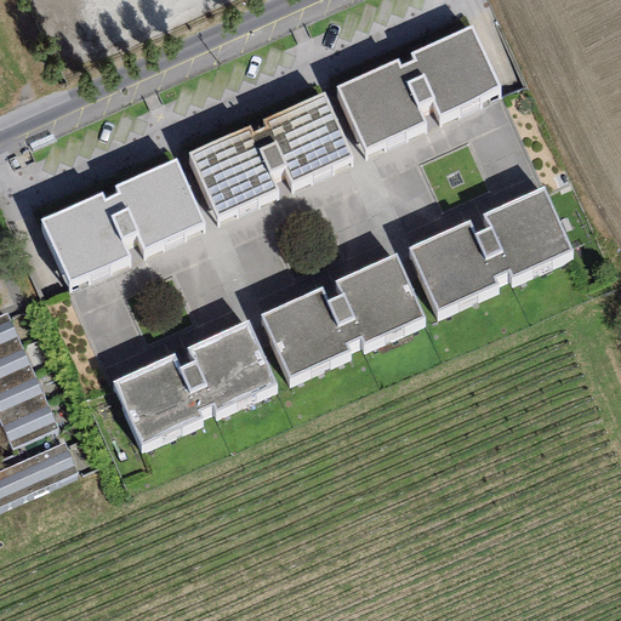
[(398,61),(337,89),(366,151),(425,124),(421,115),(434,109),(438,118),(501,89),(472,26),(410,55),(412,60),(400,66),(398,61)]
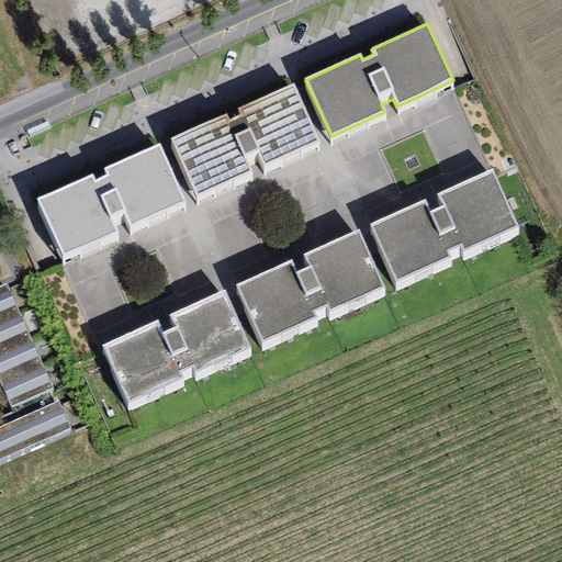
[(226,114),(171,141),(198,197),(251,172),(247,164),(259,158),(262,166),(319,139),(293,83),(237,109),(239,114),(228,120),(226,114)]
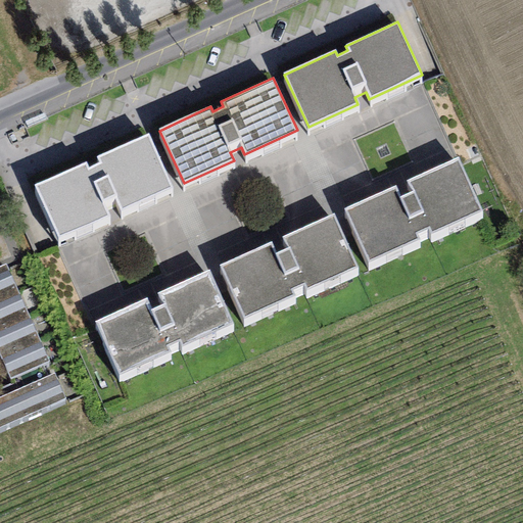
[(85,162),(34,186),(58,239),(107,217),(104,208),(115,203),(119,210),(172,186),(147,134),(95,157),(97,162),(87,168),(85,162)]
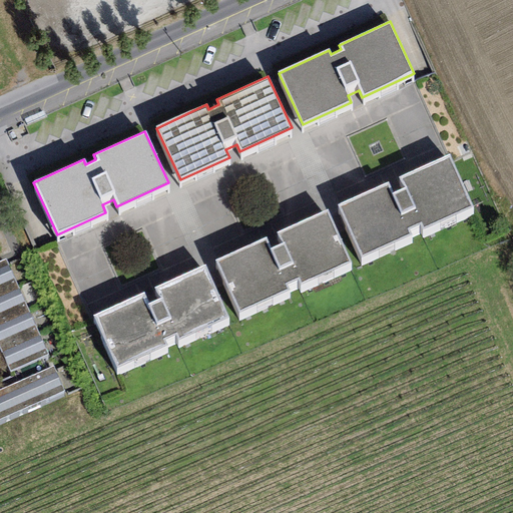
[(388,184),(338,207),(362,260),(411,236),(407,229),(418,224),(421,231),(473,207),(449,155),(398,179),(403,189),(393,194),(388,184)]
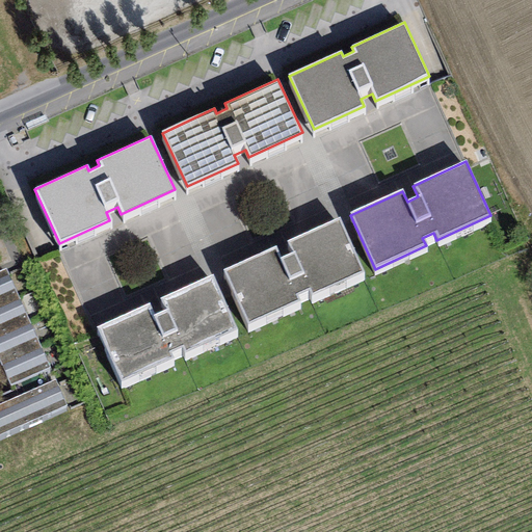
[(275,247),(223,271),(248,325),(299,302),(295,294),(307,289),(310,296),(364,271),(339,218),(286,242),(291,253),(281,258),(275,247)]
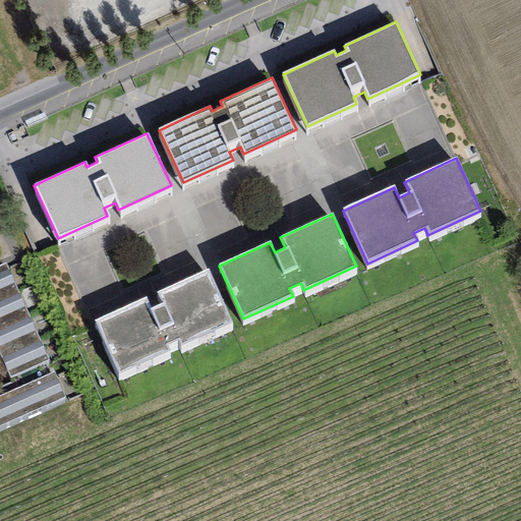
[(5,265),(0,266),(0,301),(18,293),(5,265)]
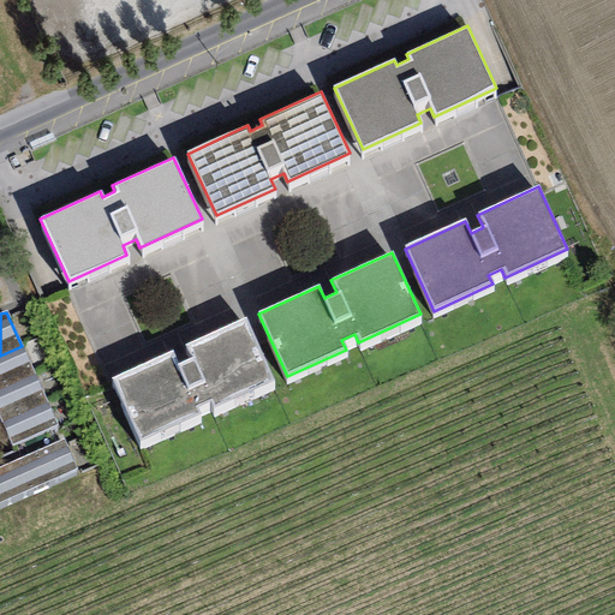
[(173,353),(112,381),(141,443),(199,416),(196,407),(208,401),(213,410),(275,381),(246,320),(185,347),(191,359),(178,365),(173,353)]
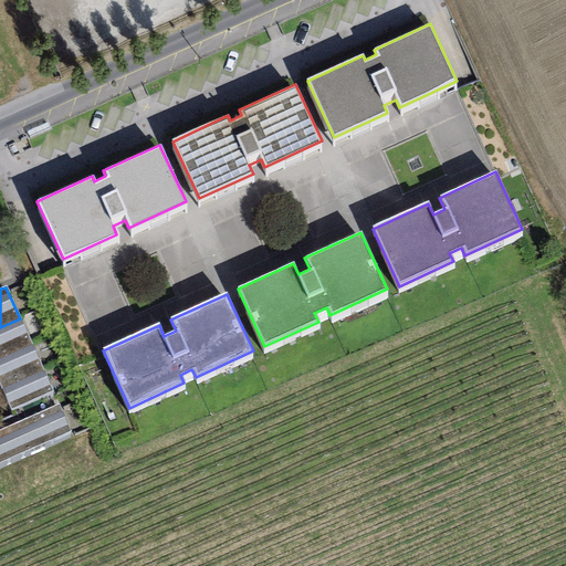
[(0,359),(31,346),(20,318),(0,327),(0,359)]
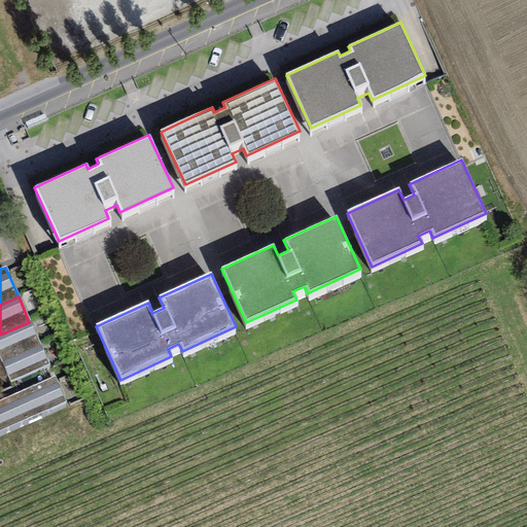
[(40,346),(29,322),(0,335),(0,360),(1,362),(40,346)]
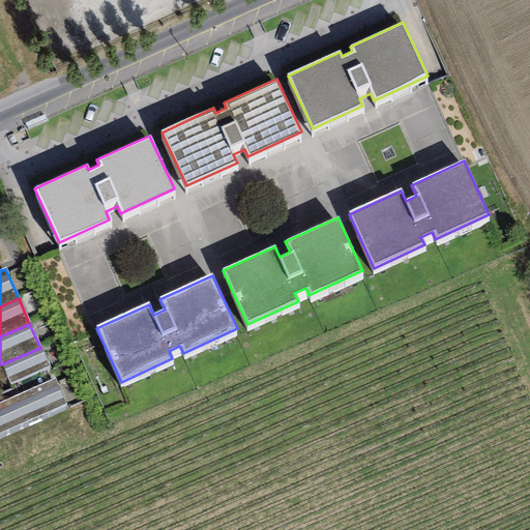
[(50,370),(40,348),(1,364),(10,386),(50,370)]
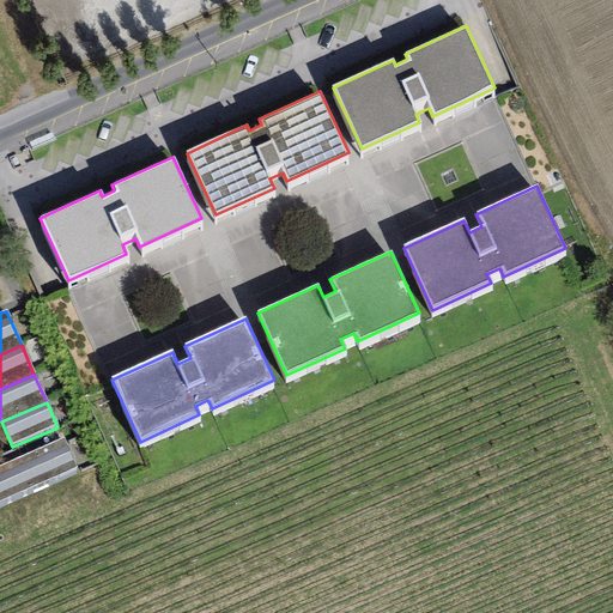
[(0,501),(77,467),(64,437),(4,463),(0,456),(0,501)]
